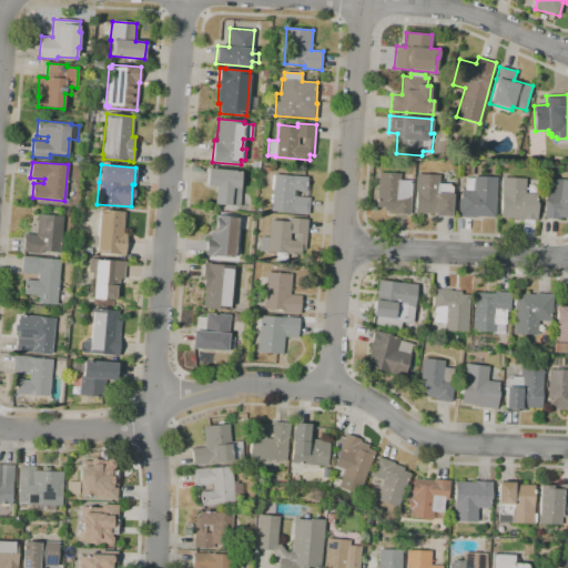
[(240,206),(215,204),(216,186),(206,185),(208,169),(241,171),(240,188),(242,188),(240,206)]
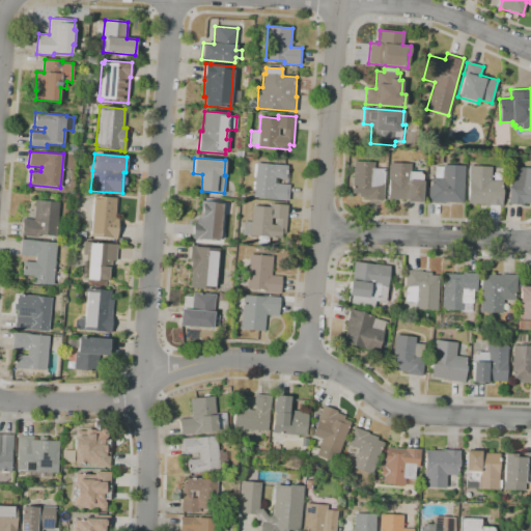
[(383,200),(368,199),(368,198),(360,197),(360,194),(352,194),(354,161),(374,162),(373,168),(385,169),(383,200)]
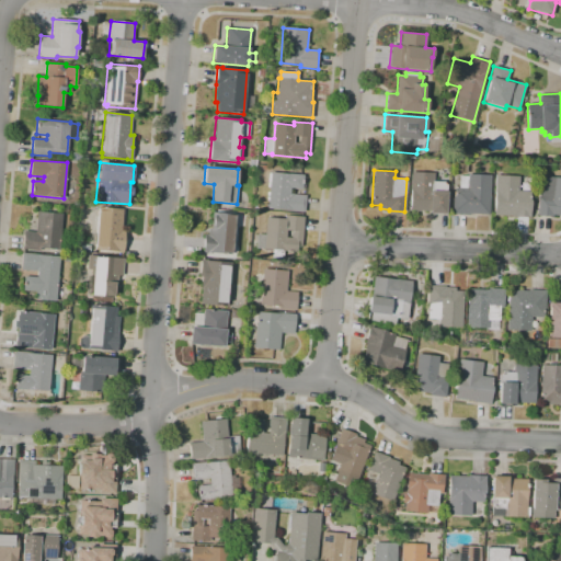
[(305,213),(267,208),(268,201),(266,201),(266,197),(268,197),(268,195),(266,195),(267,192),(268,192),(270,187),(267,187),(268,173),(271,173),(271,172),(289,174),(289,173),(304,175),(302,190),(290,187),(290,194),(306,195),(305,213)]
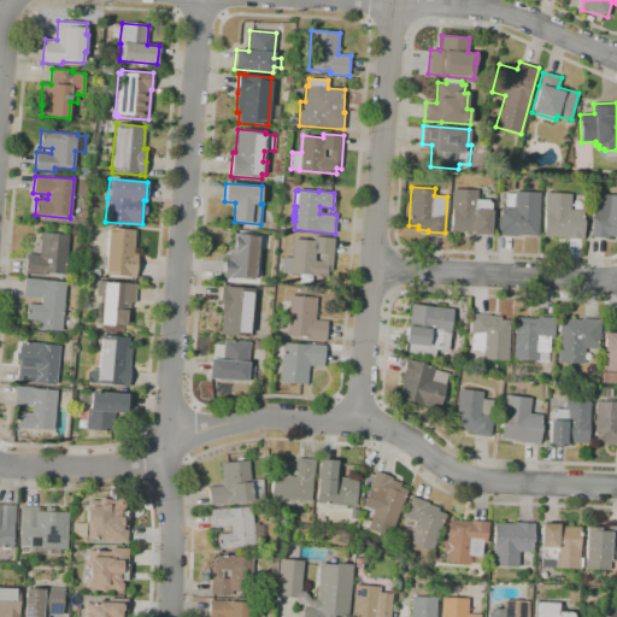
[(491,235),(472,234),(472,233),(451,231),(452,209),(451,209),(452,189),(477,191),(476,199),(491,199),(491,211),(492,211),(491,235)]
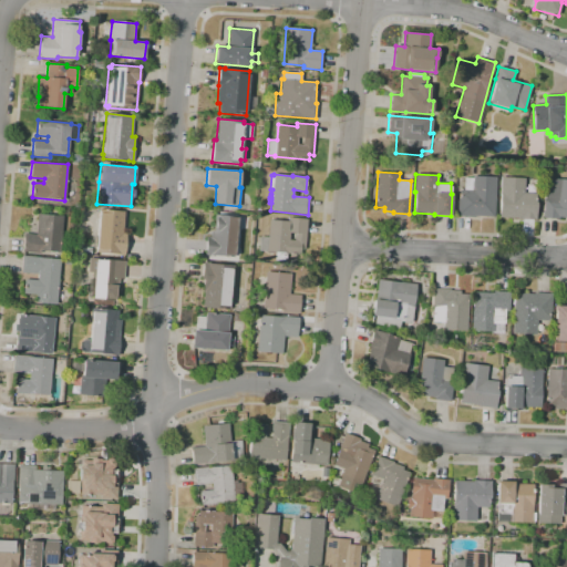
[(475,217),(457,216),(457,199),(459,199),(460,189),(463,191),(464,177),(472,178),(472,176),(496,177),(494,217),(475,216),(475,217)]
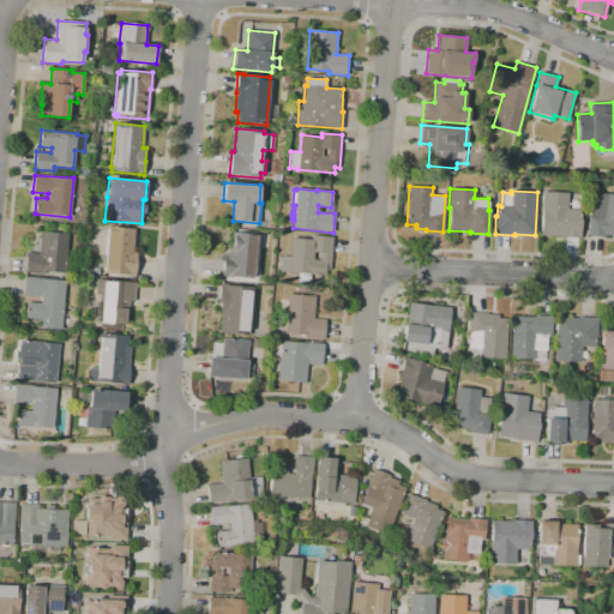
[(581,238),(561,238),(561,236),(540,235),(542,191),(569,192),(567,208),(582,209),(581,238)]
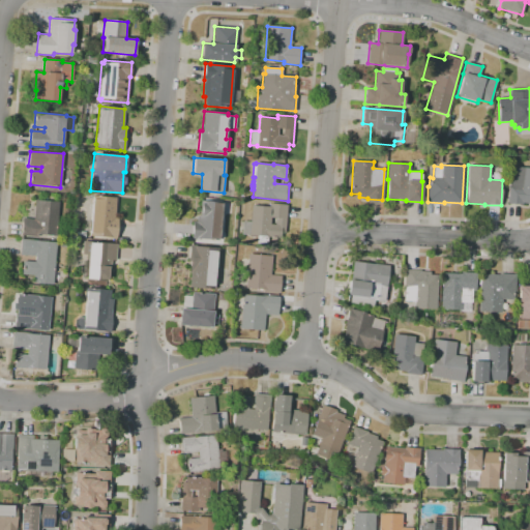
[(522,205),(507,203),(511,166),(529,167),(529,203),(523,203),(522,205)]
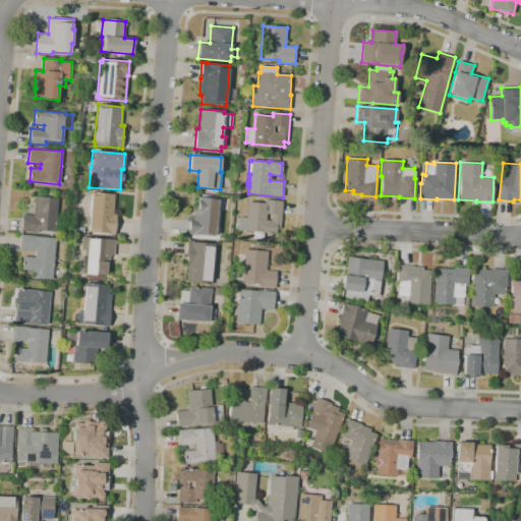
[(114,235),(109,234),(88,232),(89,228),(84,228),(85,217),(90,218),(92,195),(91,195),(91,192),(114,194),(113,214),(116,214),(114,235)]
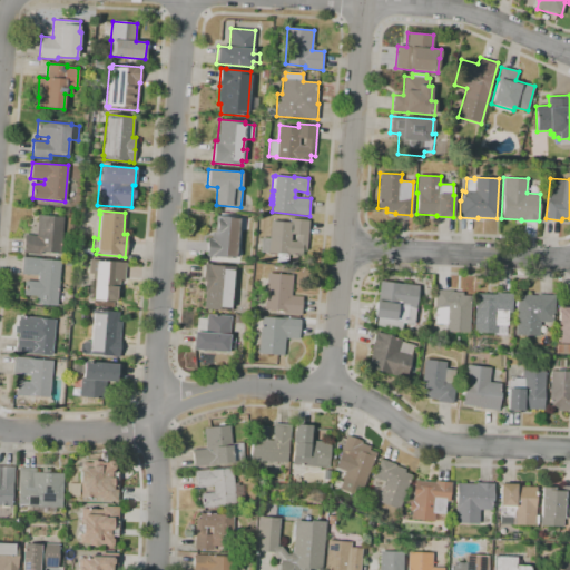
[(40,254),(23,253),(25,235),(36,235),(38,215),(64,217),(60,254),(41,252),(40,254)]
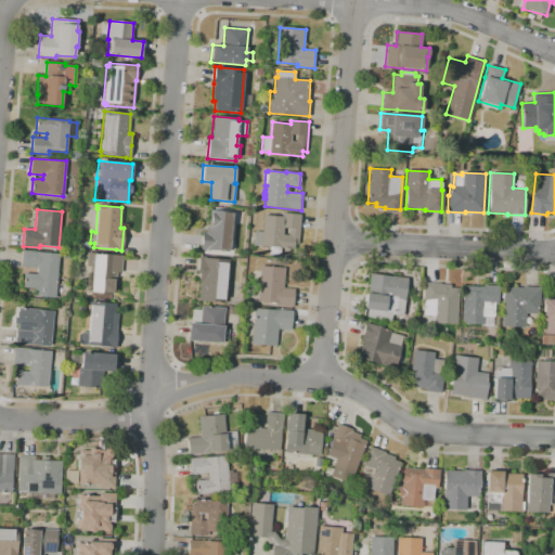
[(229,252),(207,250),(201,249),(203,231),(206,232),(206,227),(209,227),(209,223),(209,215),(210,215),(210,209),(232,211),(229,252)]
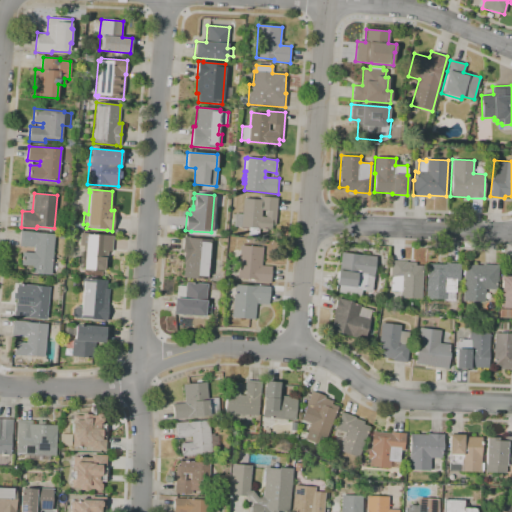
[(258,237),(247,236),(248,228),(234,227),(235,213),(242,214),(243,198),(260,200),(260,196),(277,198),(275,230),(258,229),(258,237)]
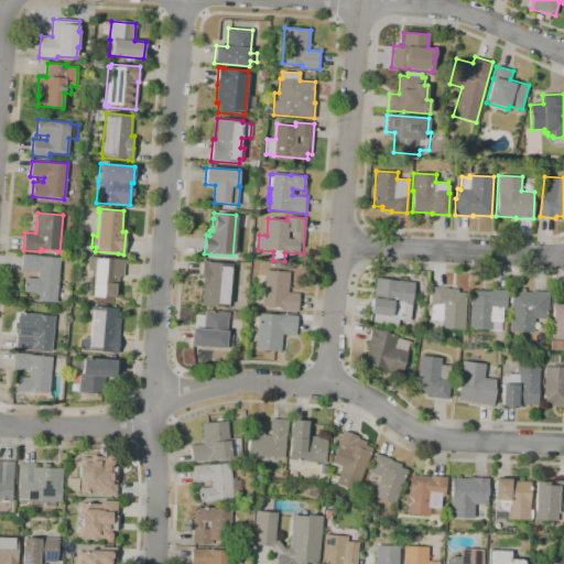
[(56,303),(35,301),(36,293),(23,292),(24,278),(38,279),(38,272),(21,271),(22,256),(60,259),(56,303)]
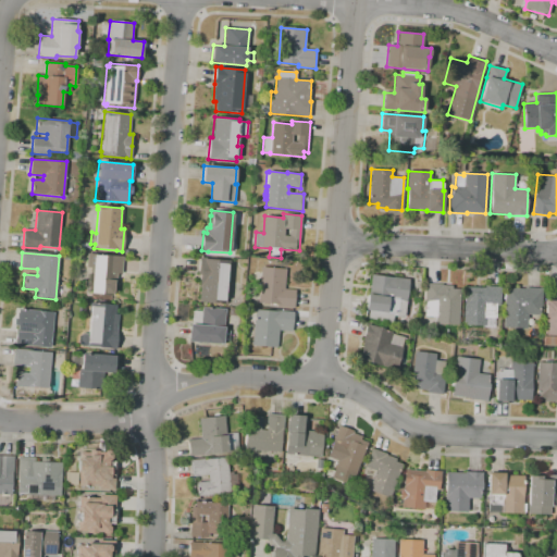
[(116,295),(90,294),(90,291),(85,291),(86,272),(90,273),(90,267),(86,267),(87,252),(94,254),(94,255),(106,256),(123,257),(122,274),(118,273),(116,295)]
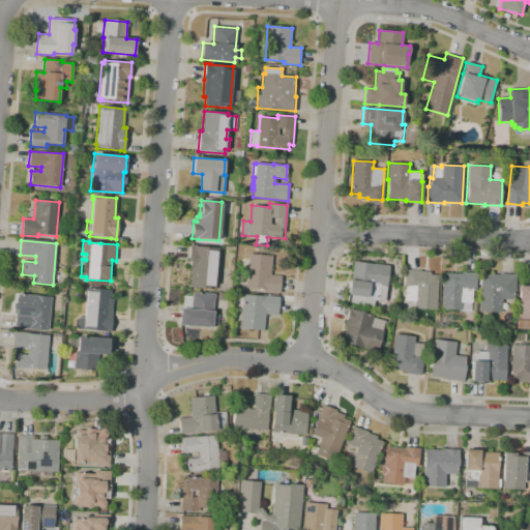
[(214,290),(189,288),(190,274),(189,273),(190,262),(188,261),(190,244),(197,245),(197,246),(218,248),(214,290)]
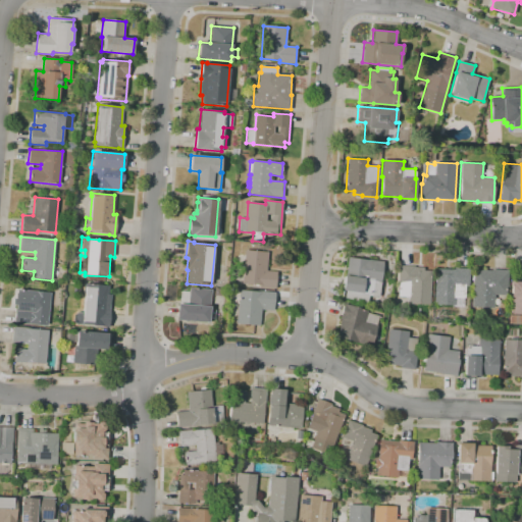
[(275,289),(259,288),(259,284),(242,283),(245,250),(267,252),(266,271),(277,272),(275,289)]
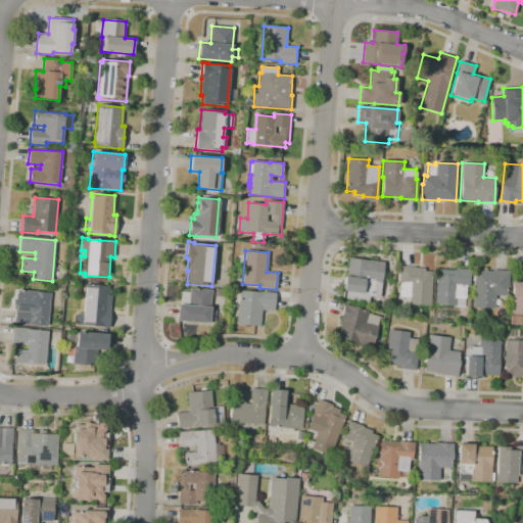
[(368,301),(345,299),(346,291),(343,291),(344,276),(346,276),(348,257),(384,262),(380,298),(369,296),(368,301)]
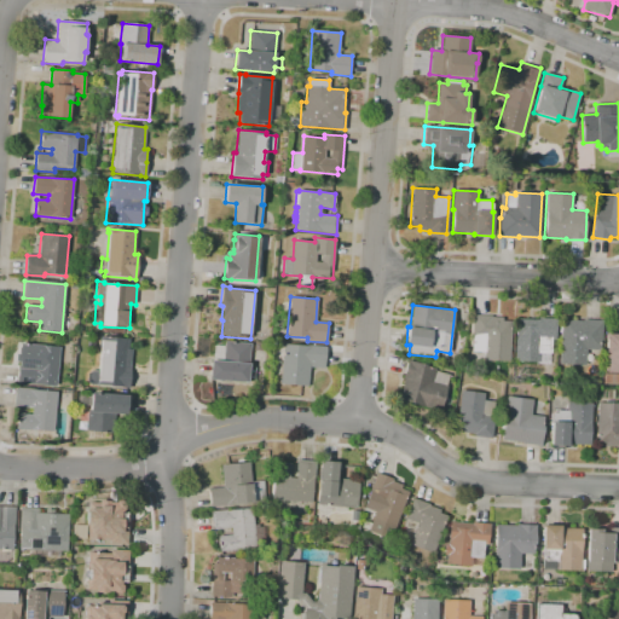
[(512,362),(484,360),(484,352),(473,352),(474,314),(491,316),(491,317),(502,317),(502,320),(513,320),(512,362)]
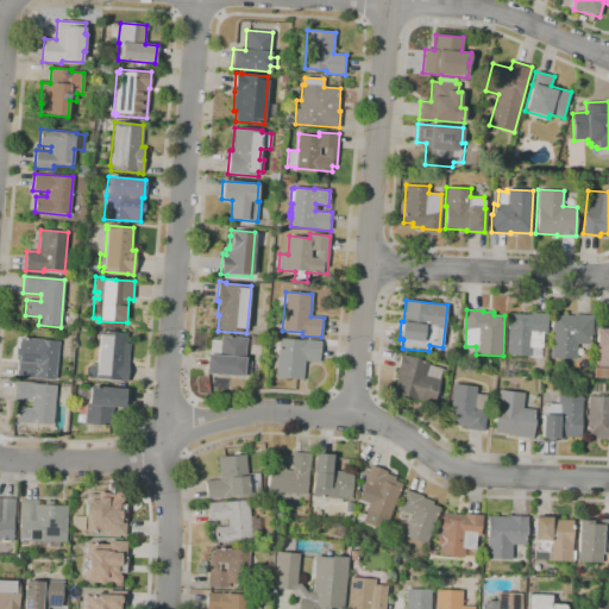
[(541,358),(506,357),(508,313),(529,314),(529,312),(547,313),(546,334),(545,334),(544,338),(542,338),(541,347),(541,358)]
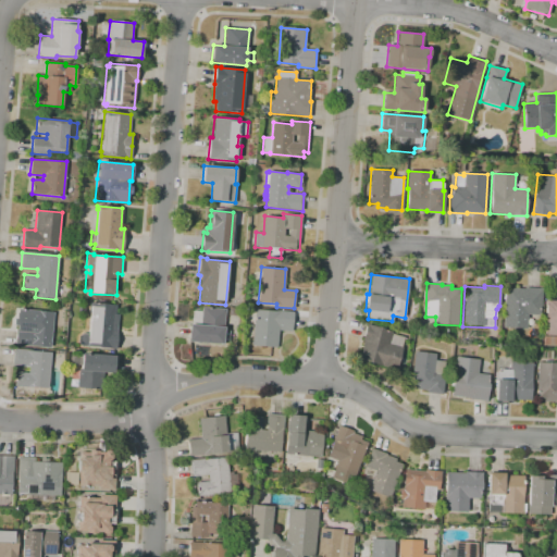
[(527,329),(504,327),(505,288),(524,288),(524,287),(542,288),(541,307),(540,307),(540,314),(528,314),(527,329)]
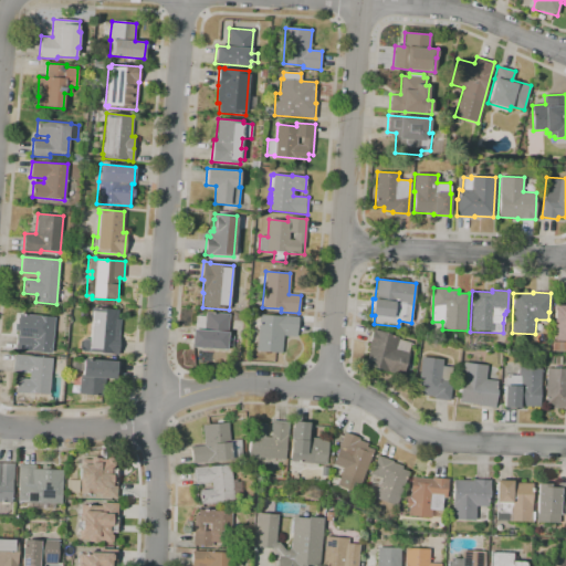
[(565,342),(555,342),(556,321),(554,321),(555,305),(565,305),(565,342)]
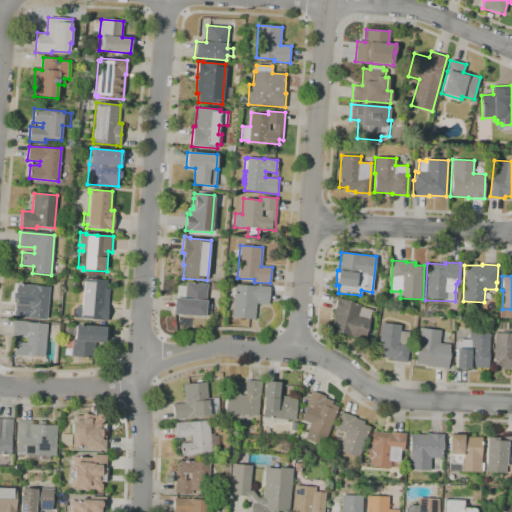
[(107,321),(100,321),(101,320),(79,318),(80,314),(81,314),(82,293),(78,293),(79,281),(83,281),(83,278),(107,280),(106,288),(109,289),(107,307),(108,307),(107,321)]
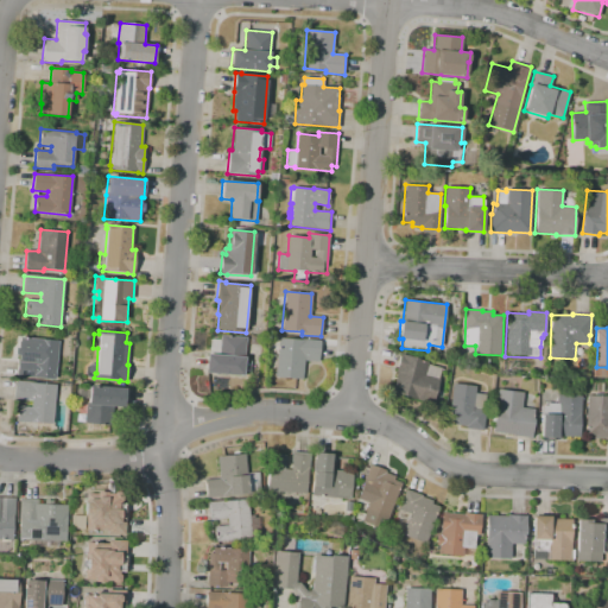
[(249,375),(244,375),(206,373),(207,354),(210,354),(211,340),(220,340),(221,335),(246,337),(245,361),(251,361),(249,375)]
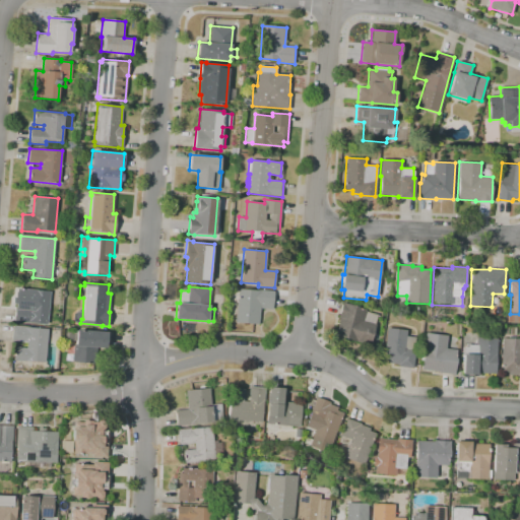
[(222,296),(213,295),(214,287),(223,288),(222,296)]
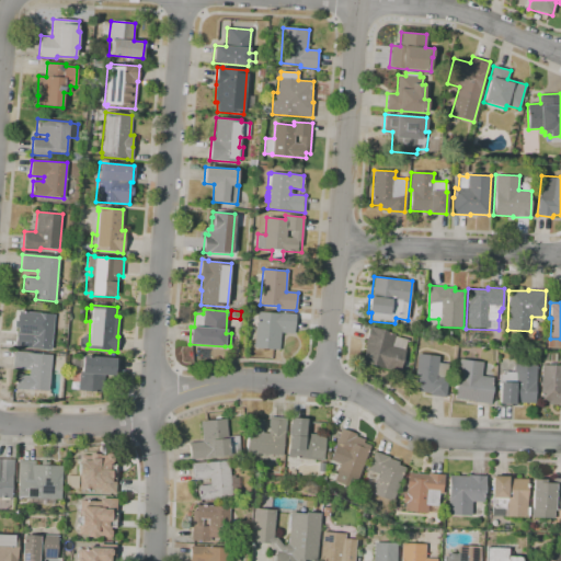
[(15,347),(16,331),(19,311),(54,313),(50,350),(15,347)]
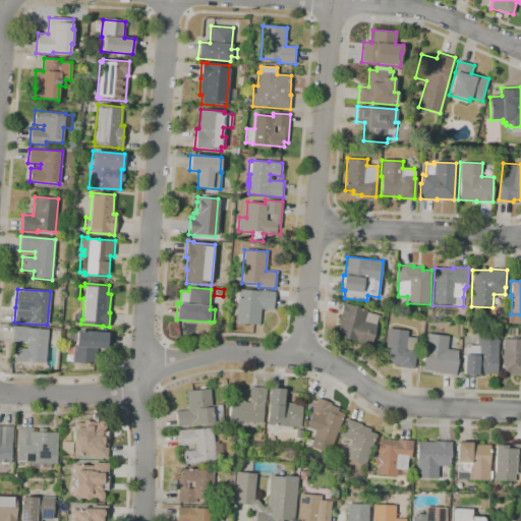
[(259,326),(236,324),(239,289),(257,291),(257,290),(275,292),(273,310),(261,309),(259,326)]
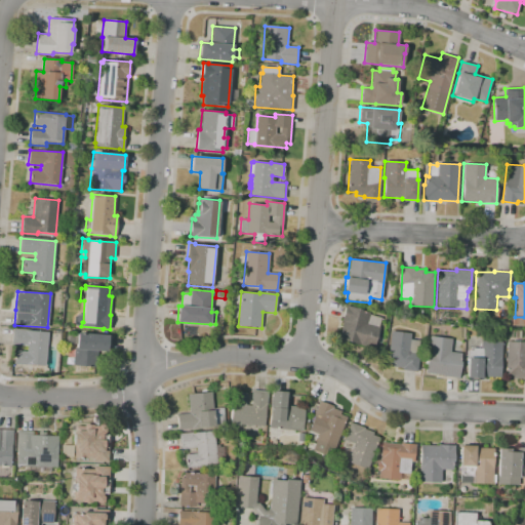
[(373,349),(337,338),(342,322),(341,321),(346,305),(364,310),(363,311),(369,313),(369,315),(380,318),(378,327),(379,327),(373,349)]
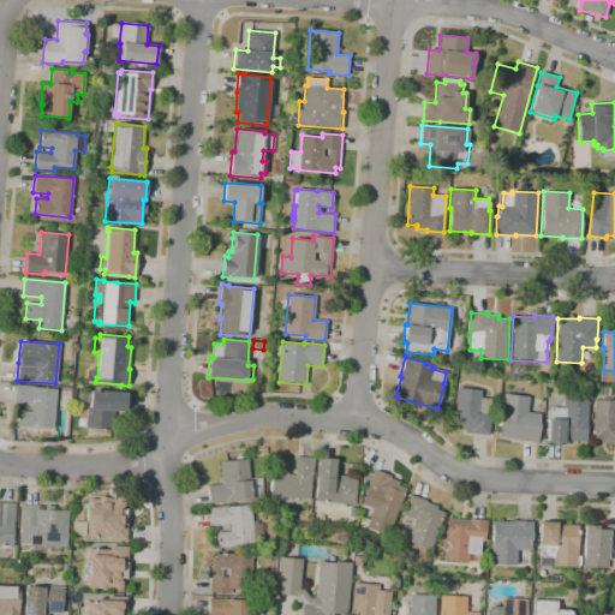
[(53,429),(37,428),(17,427),(18,411),(31,412),(33,405),(13,404),(16,386),(33,387),(33,388),(57,389),(53,429)]
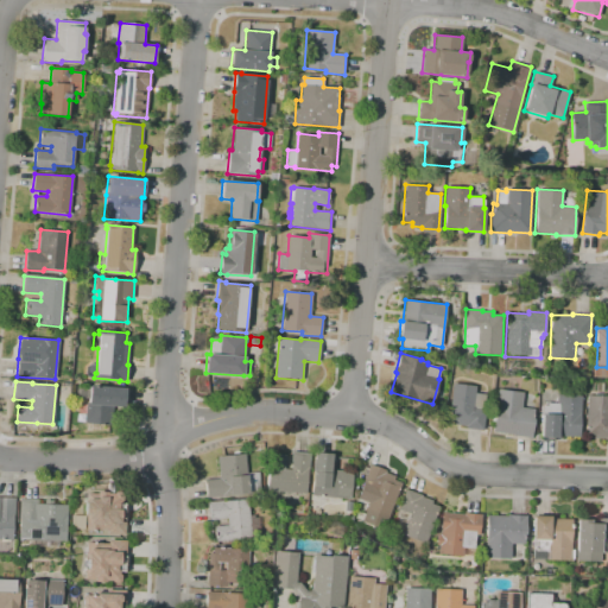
[(483,431),(466,429),(466,426),(456,425),(457,422),(448,420),(453,384),(475,386),(475,393),(486,394),(485,410),(486,410),(483,431)]
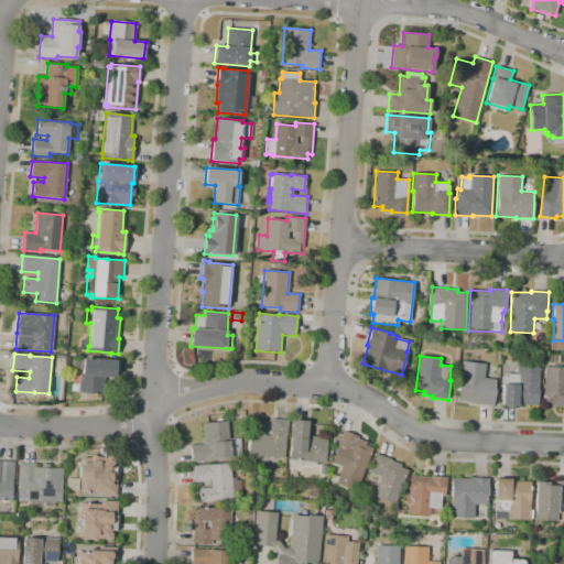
[(102,394),(78,392),(80,369),(73,369),(73,358),(83,359),(83,358),(117,360),(115,378),(104,377),(102,394)]
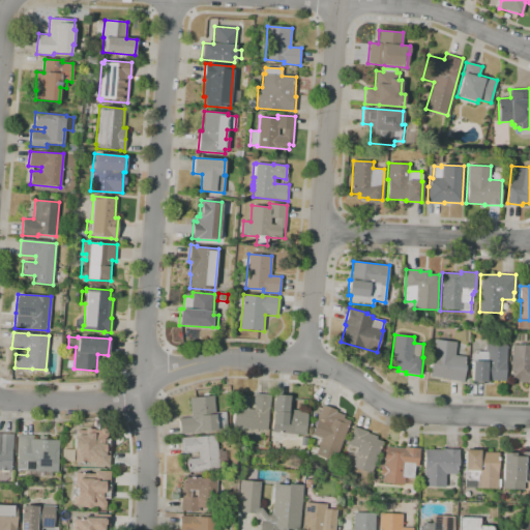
[(464,382),(447,380),(447,379),(430,377),(434,340),(455,342),(454,355),(466,357),(465,365),(466,365),(464,382)]
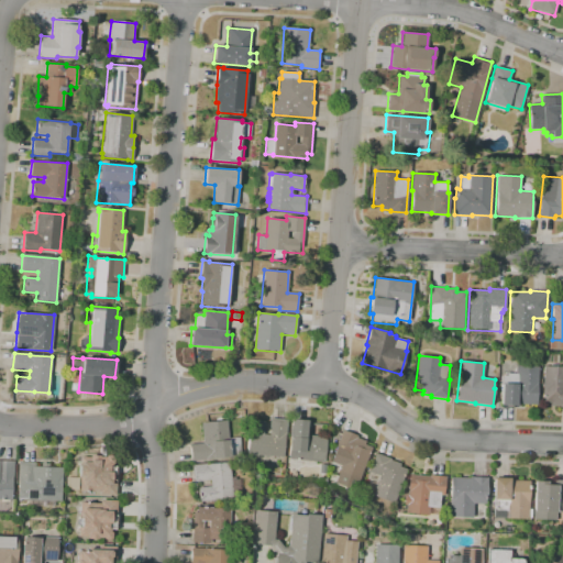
[(505,373),(515,374),(515,365),(538,366),(537,405),(517,405),(517,406),(500,406),(501,376),(505,373)]
